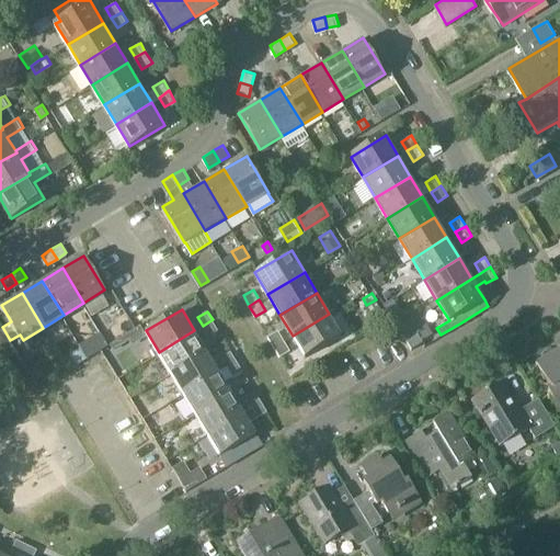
[(342,336),(329,314),(293,336),(305,358),(342,336)]
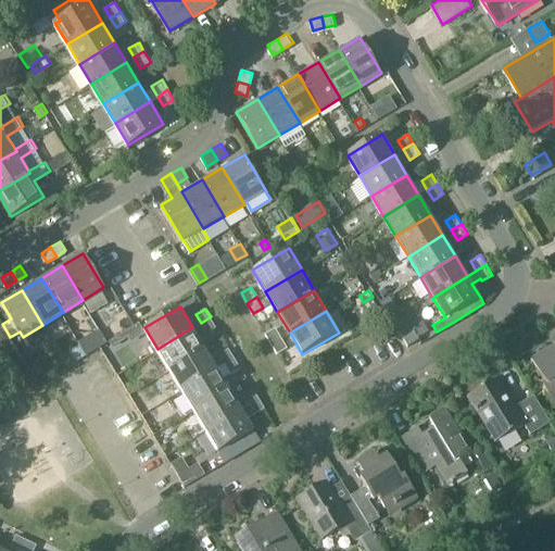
[(201,323),(206,333),(216,326),(211,316),(201,323)]
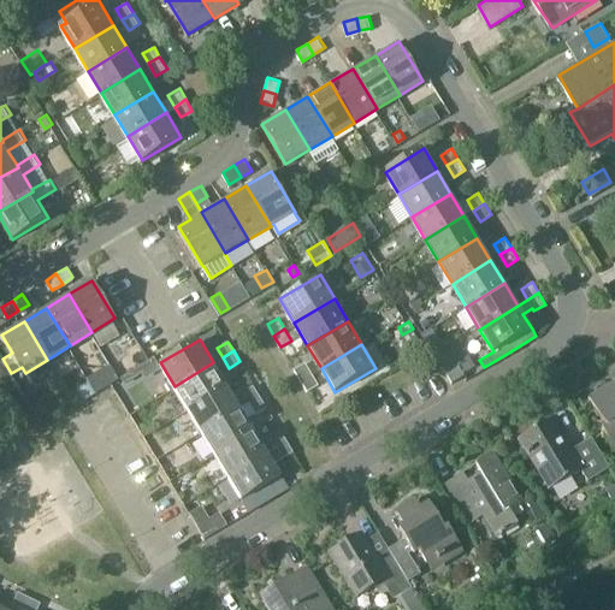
[(451,382),(465,374),(449,350),(437,357),(451,382)]
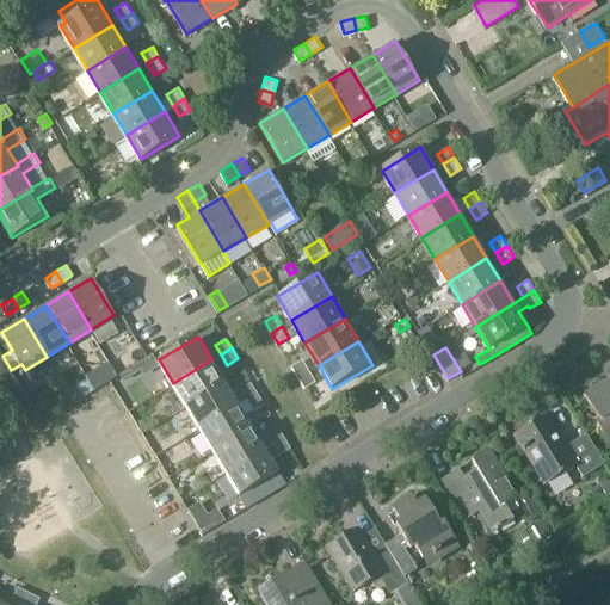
[(225,381),(211,359),(173,383),(186,405),(225,381)]
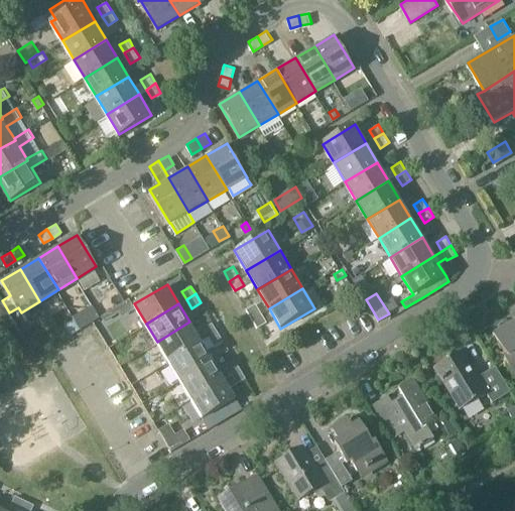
[(252,318),(261,312),(256,303),(246,308),(252,318)]
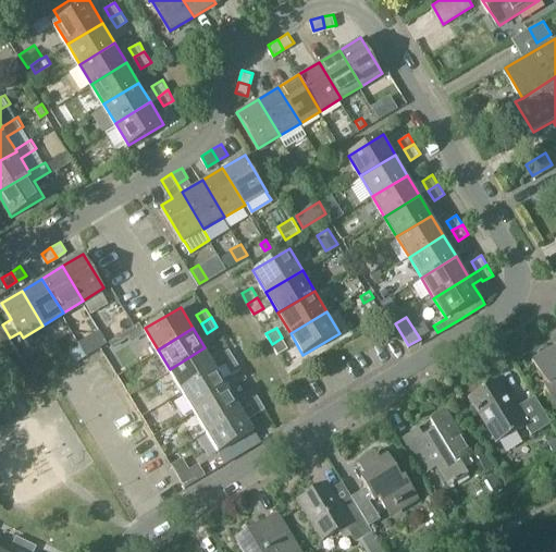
[(126,336),(123,331),(109,340),(113,345),(126,336)]
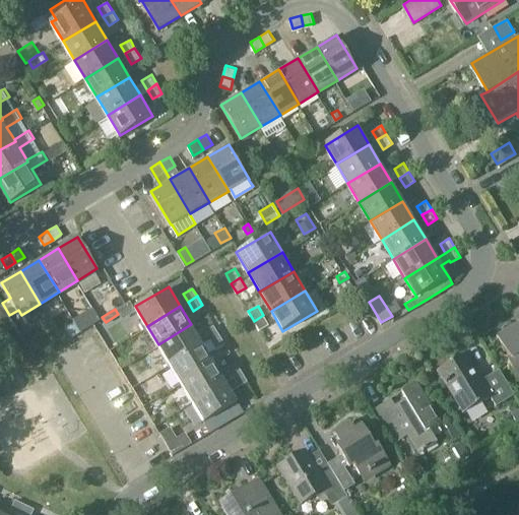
[(269,325),(263,315),(254,321),(260,331),(269,325)]
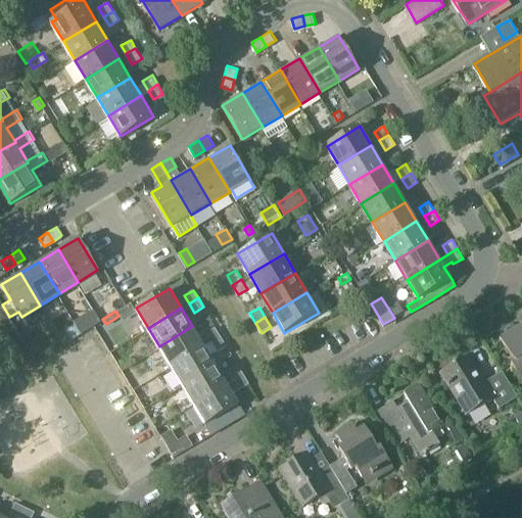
[(65,327),(72,337),(81,332),(75,322),(65,327)]
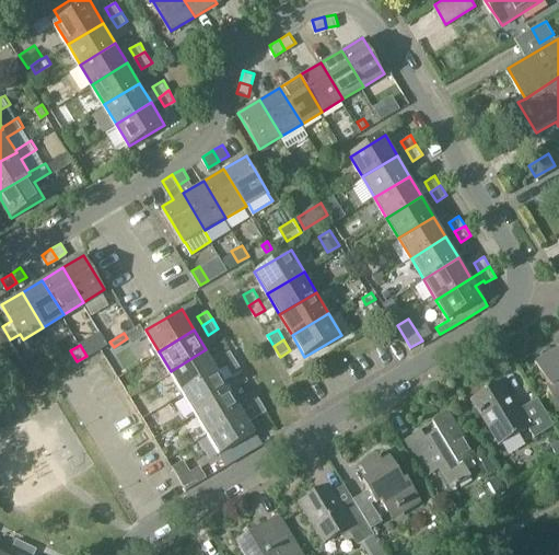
[(558,345),(536,359),(551,384),(548,386),(558,404),(558,345)]
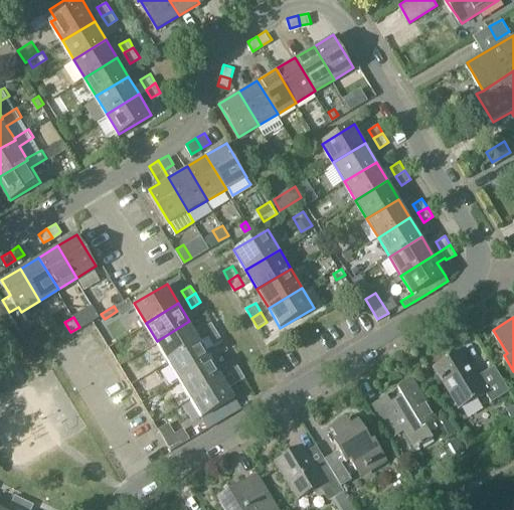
[(157,341),(168,359),(200,339),(189,321),(157,341)]
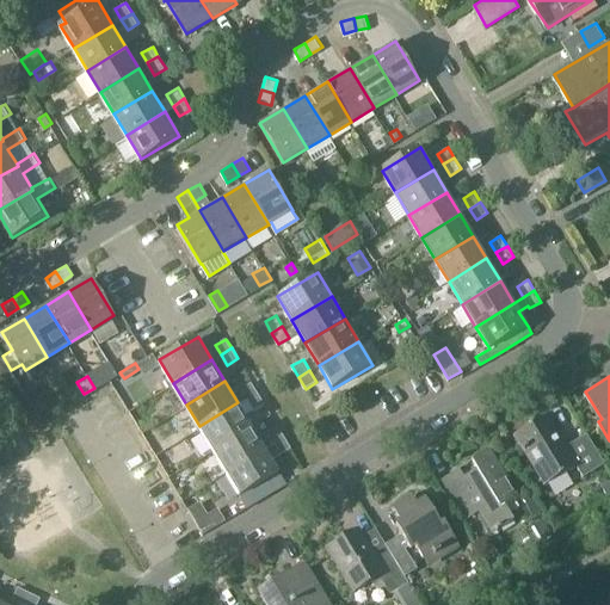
[(240,387),(247,397),(258,391),(251,381),(240,387)]
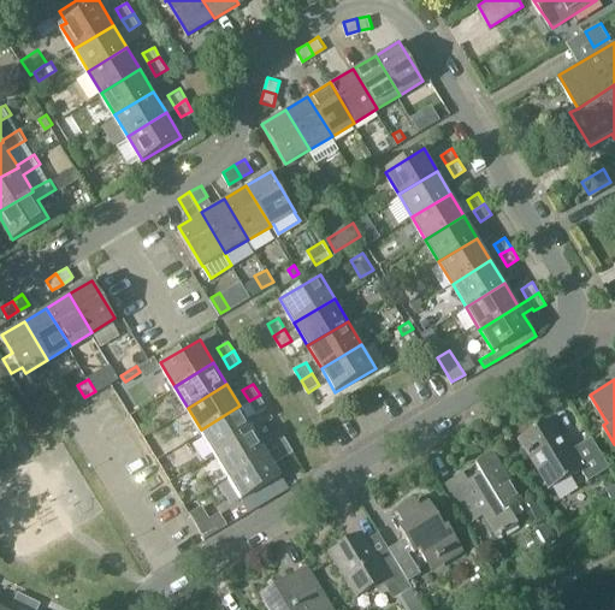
[(249,401),(255,412),(266,406),(260,395),(249,401)]
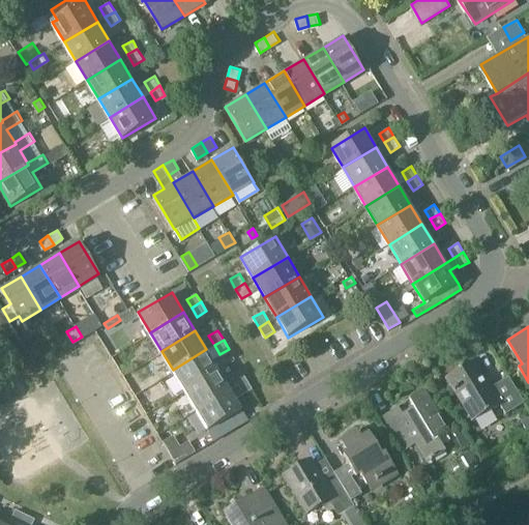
[(208,352),(174,372),(184,389),(218,370),(208,352)]
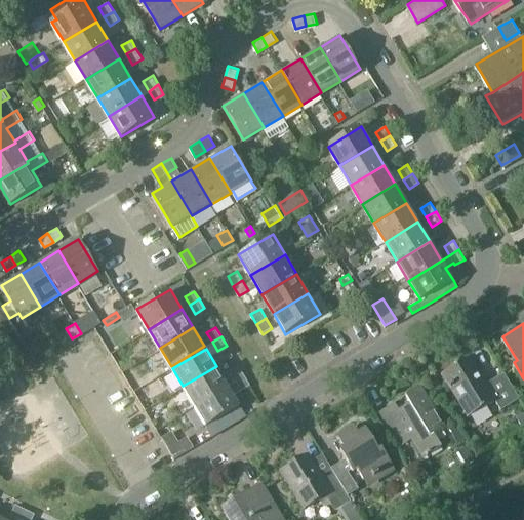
[(520,398),(505,372),(488,383),(486,380),(489,377),(483,367),(480,369),(471,354),(441,372),(468,416),(495,400),(501,409),(520,398)]
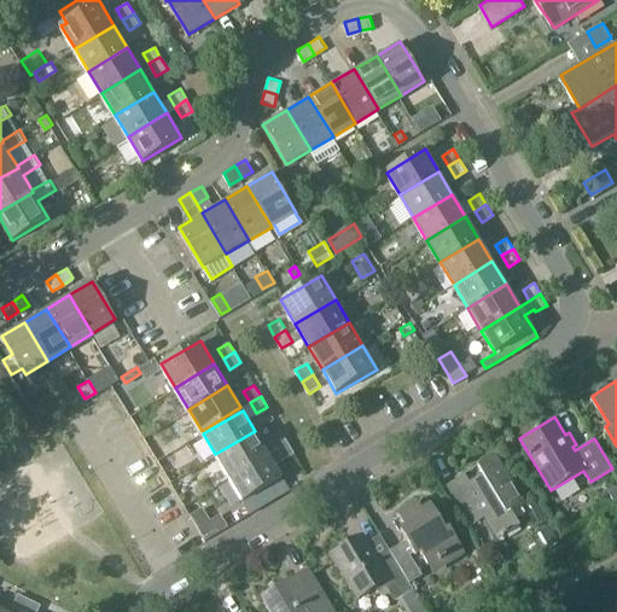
[(271,436),(277,447),(287,441),(281,430),(271,436)]
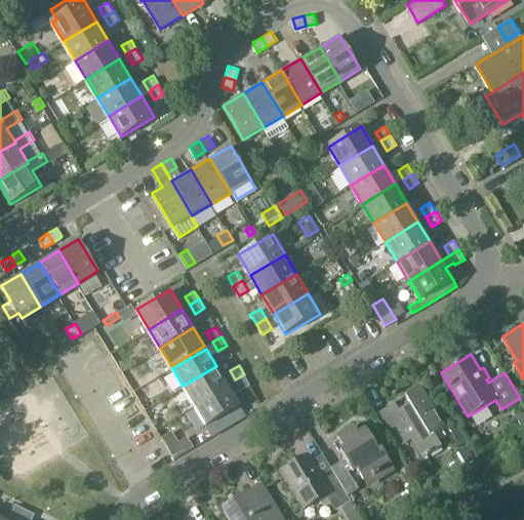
[(183,386),(194,404),(228,385),(216,366),(183,386)]
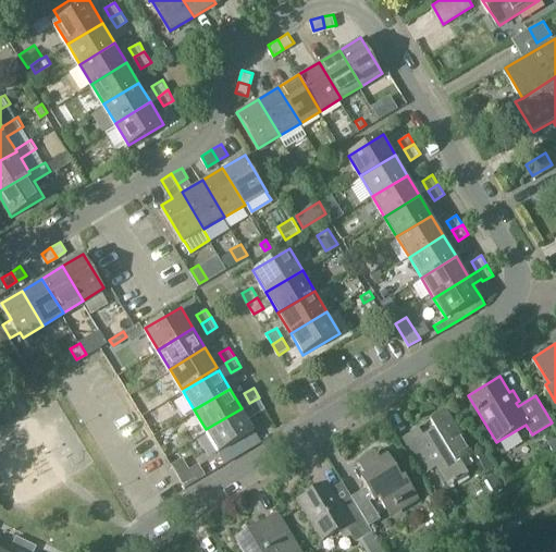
[(249,403),(256,413),(266,407),(259,397),(249,403)]
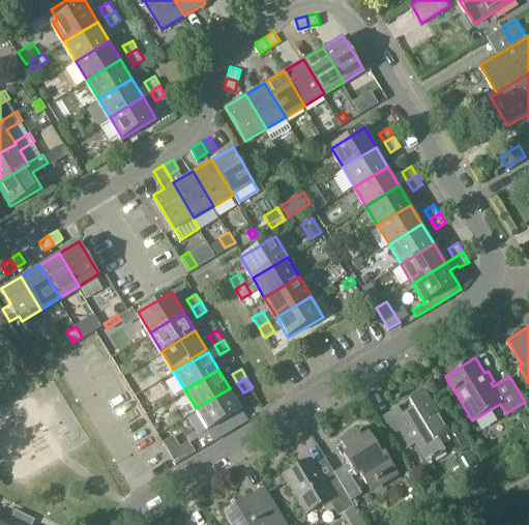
[(237,383),(230,388),(196,408),(208,429),(242,408),(235,398),(243,392),(237,383)]
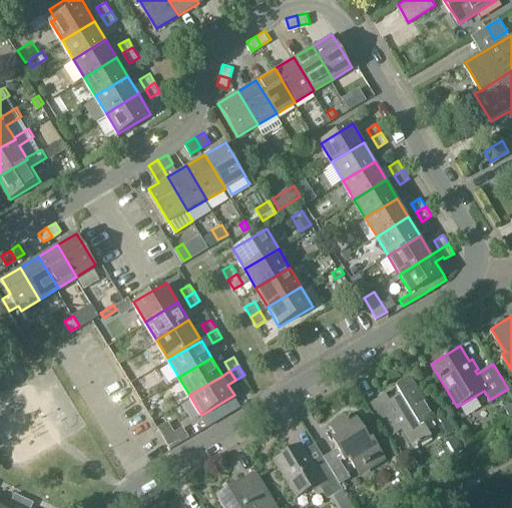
[(432,436),(425,423),(436,416),(412,377),(397,386),(401,393),(390,399),(386,392),(369,402),(390,437),(403,429),(414,447),(432,436)]
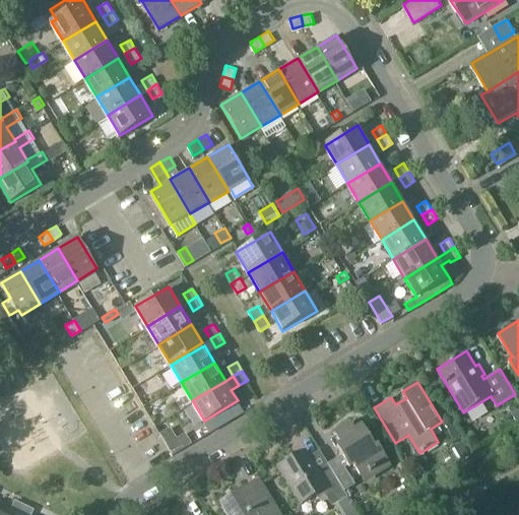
[(145,404),(151,414),(161,409),(155,398),(145,404)]
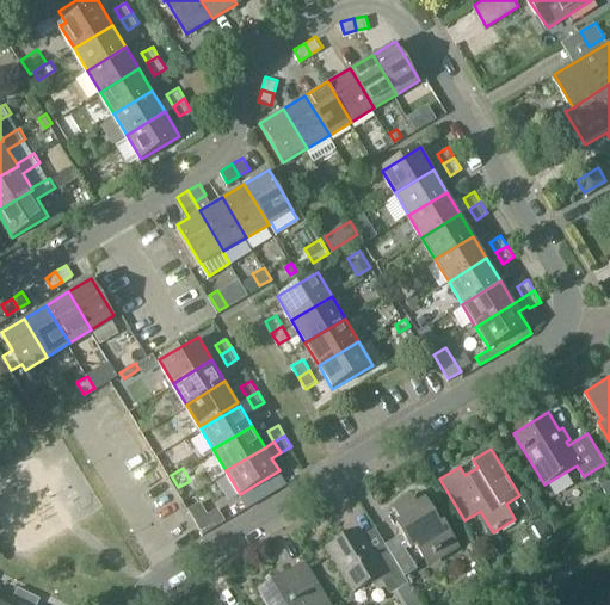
[(461,548),(445,522),(442,524),(426,498),(418,502),(413,494),(393,506),(400,519),(395,523),(412,549),(418,545),(430,566),(461,548)]
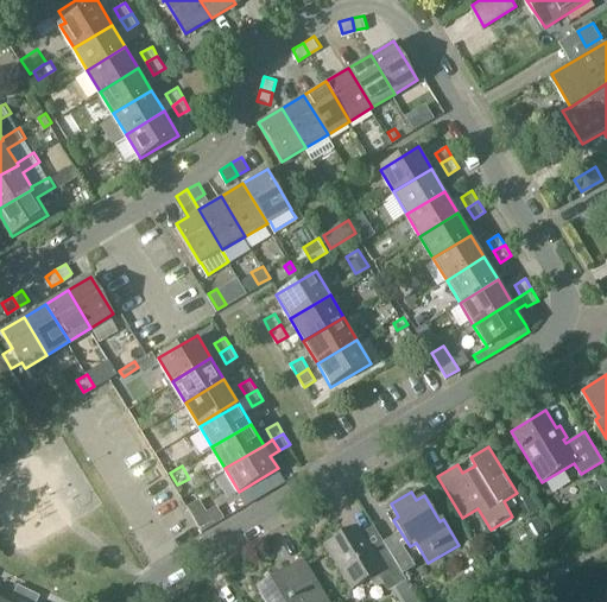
[(523,499),(531,511),(541,506),(532,493),(523,499)]
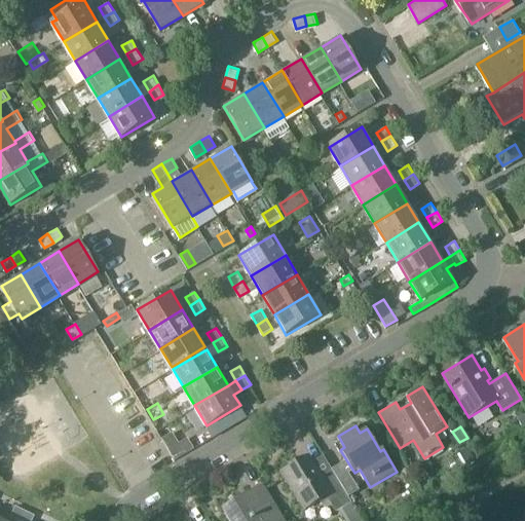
[(350,494),(334,467),(323,474),(310,452),(282,469),(305,510),(331,494),(339,509),(340,509),(352,501),(349,495),(350,494)]
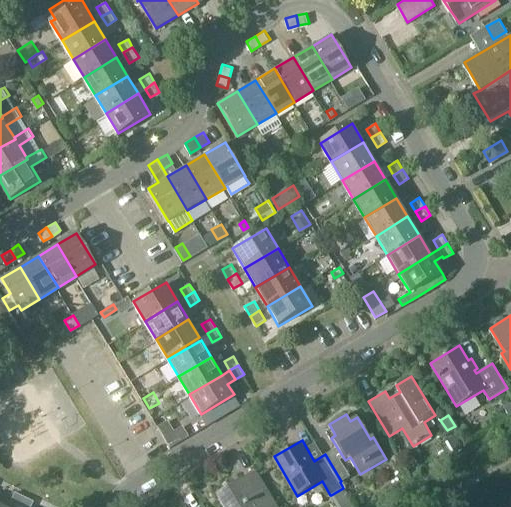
[(334,449),(325,454),(341,481),(350,476),(334,449)]
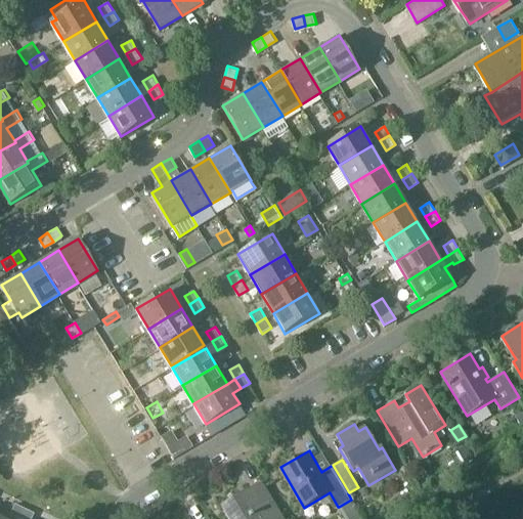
[(222,505),(230,518),(287,518),(265,485),(247,496),(248,499),(242,503),(237,495),(222,505)]
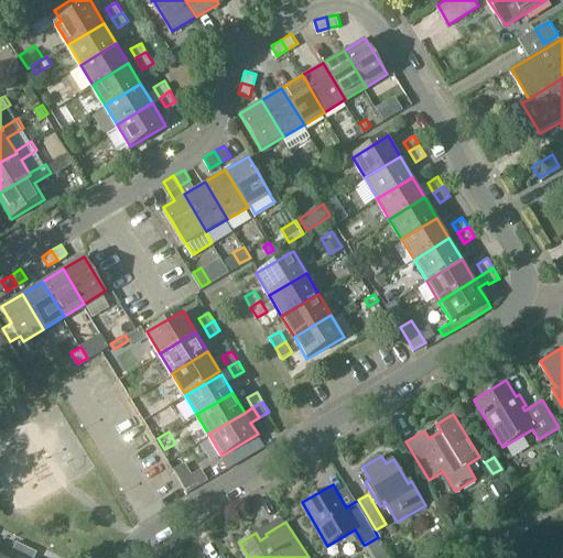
[(378,537),(365,545),(372,557),(385,557),(389,556),(378,537)]
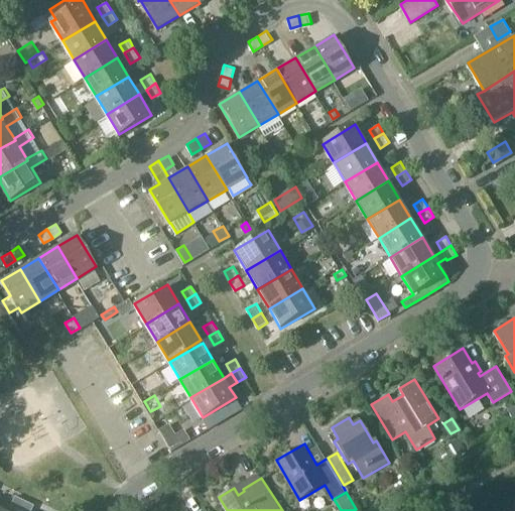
[(22,508),(27,498),(16,493),(12,503),(22,508)]
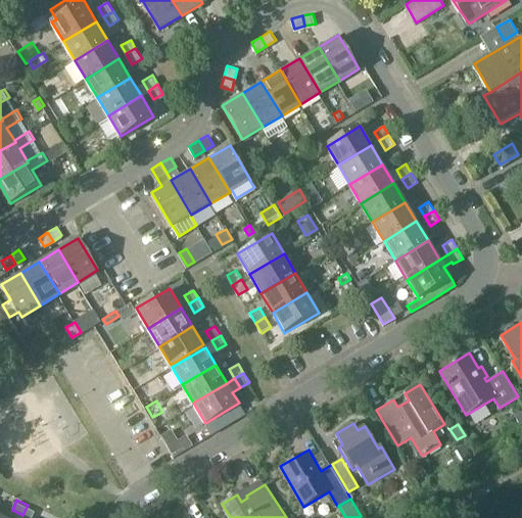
[(33,517),(37,509),(28,505),(22,515),(30,517),(33,517)]
